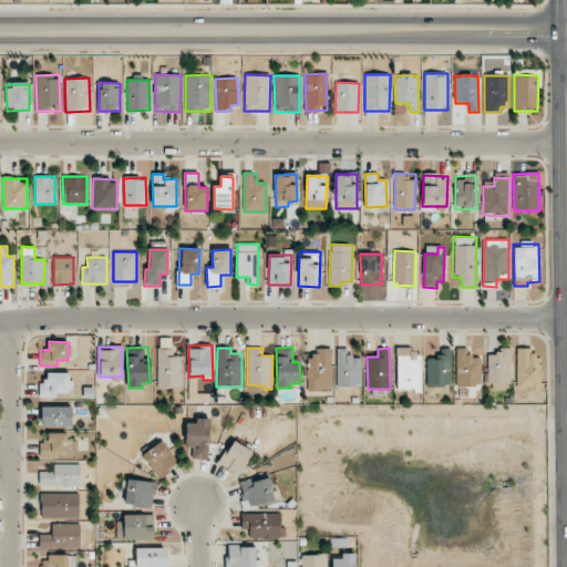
[(456,387),(481,385),(481,358),(468,358),(468,348),(456,349),(456,387)]
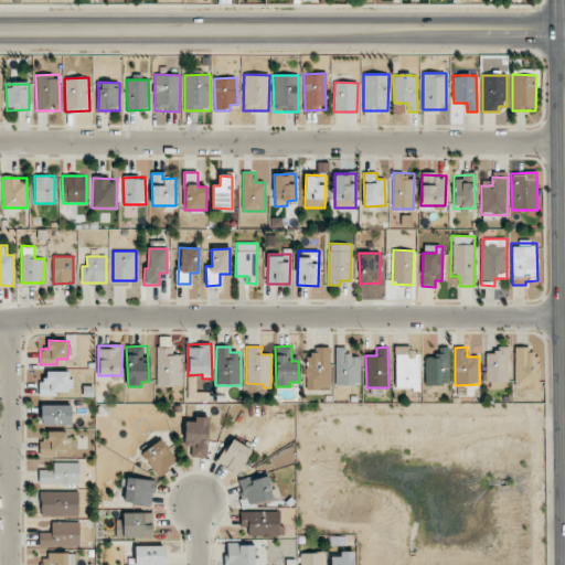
[(486,382),(508,382),(509,347),(497,347),(497,354),(486,354),(486,382)]
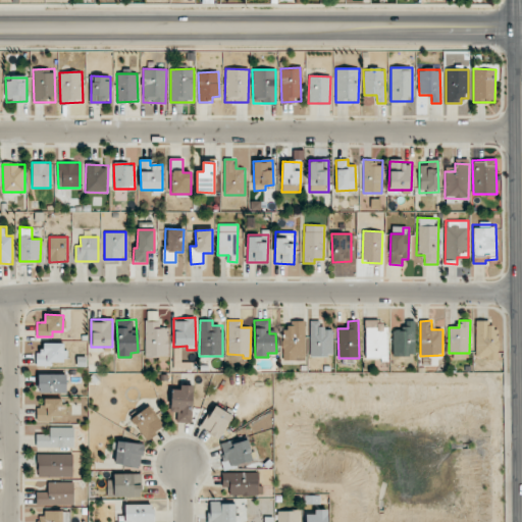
[(145,357),(168,356),(167,328),(159,328),(159,321),(145,321),(145,357)]
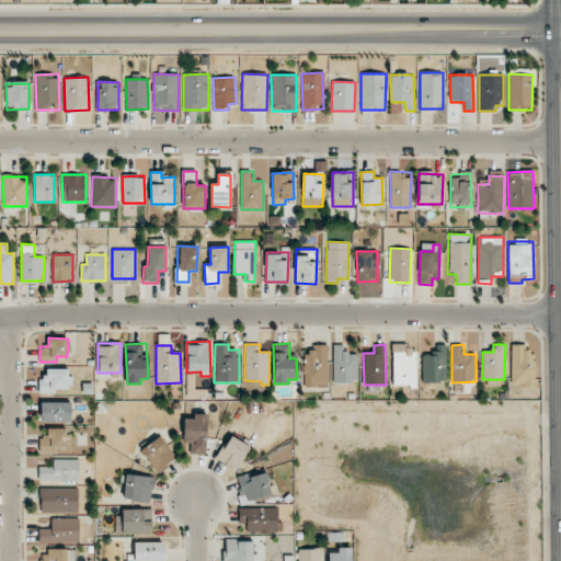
[(305,388),(329,387),(327,345),(309,345),(309,354),(304,354),(305,388)]
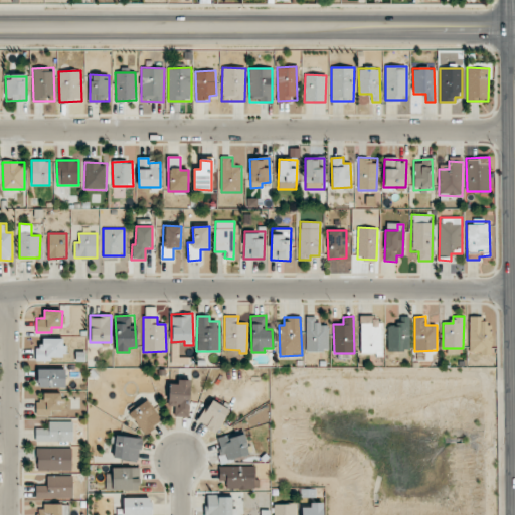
[(305,351),(328,351),(328,325),(318,325),(318,317),(306,317),(305,351)]
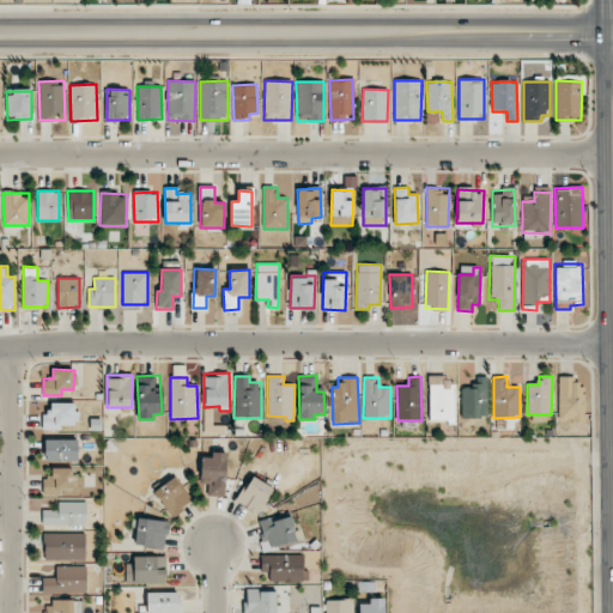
[(430,422),(454,422),(453,377),(429,377),(430,422)]
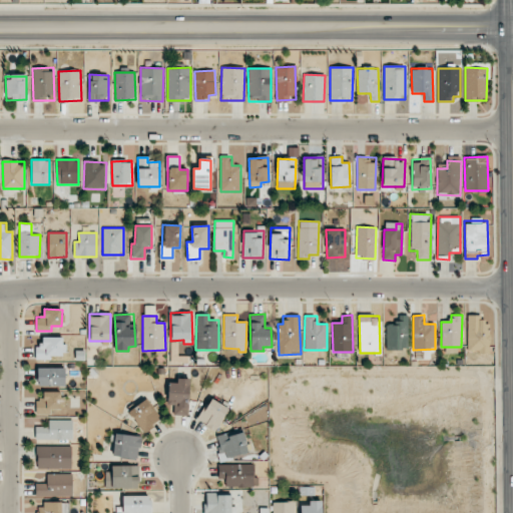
[(386,350),(407,350),(408,316),(397,316),(397,323),(387,323),(386,350)]
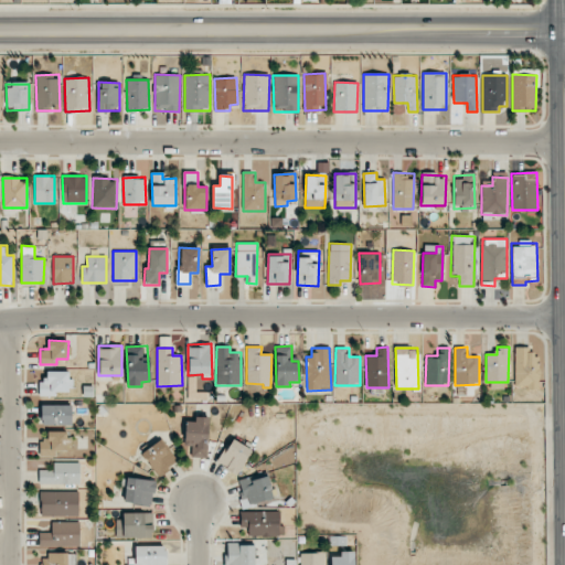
[(514,388),(539,388),(539,354),(528,354),(529,348),(514,348),(514,388)]
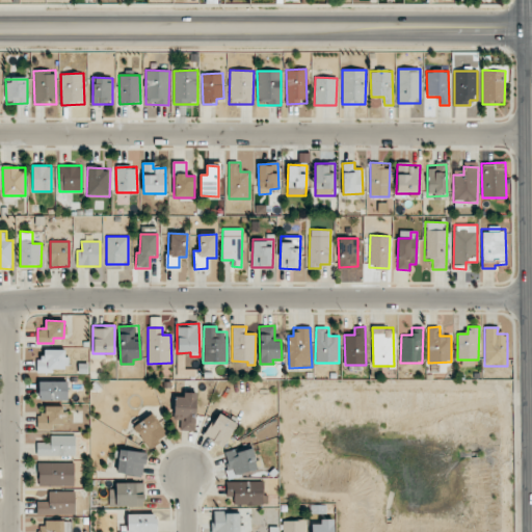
[(36,371),(68,371),(68,350),(45,349),(45,357),(36,357),(36,371)]
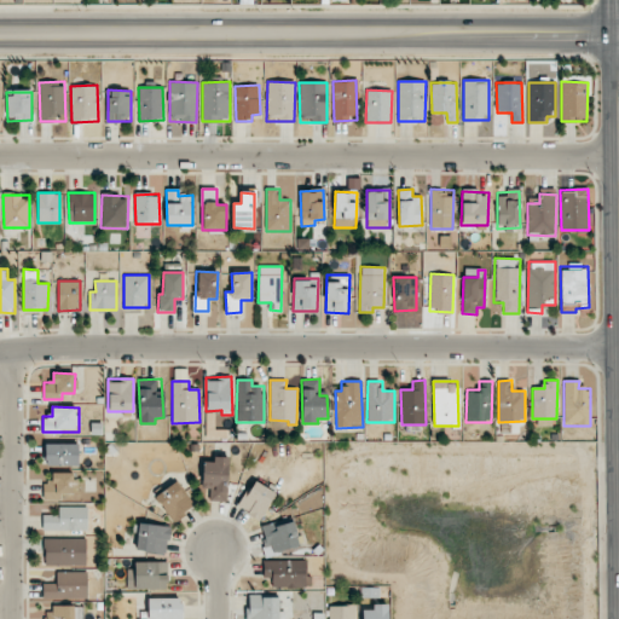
[(77,444),(46,444),(46,467),(79,466),(77,444)]
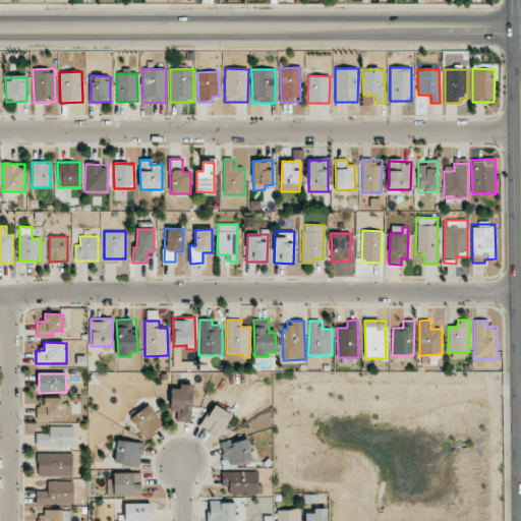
[(170,411),(176,411),(176,421),(191,421),(192,387),(171,386),(170,411)]
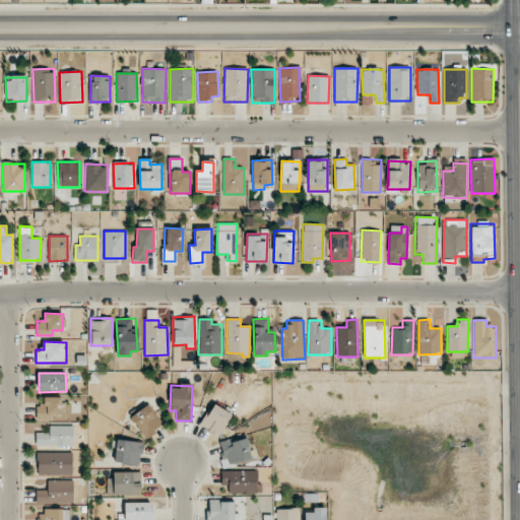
[(64,397),(44,397),(44,404),(36,404),(36,419),(51,419),(51,414),(64,414),(64,397)]
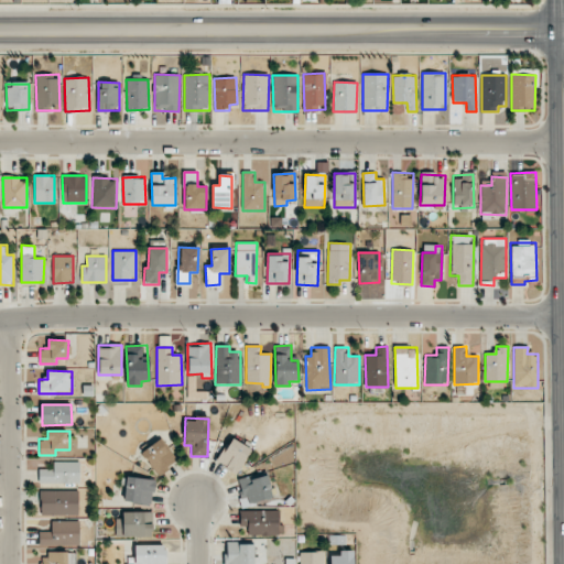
[(236,474),(251,449),(231,437),(216,462),(236,474)]
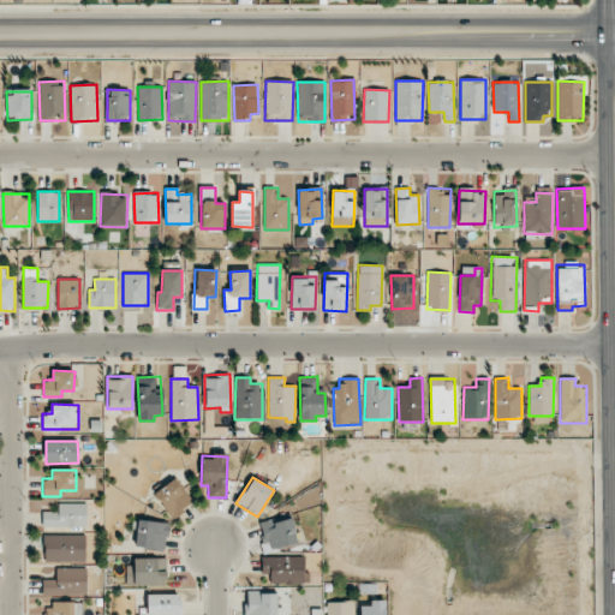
[(171,518),(192,502),(175,478),(154,493),(171,518)]
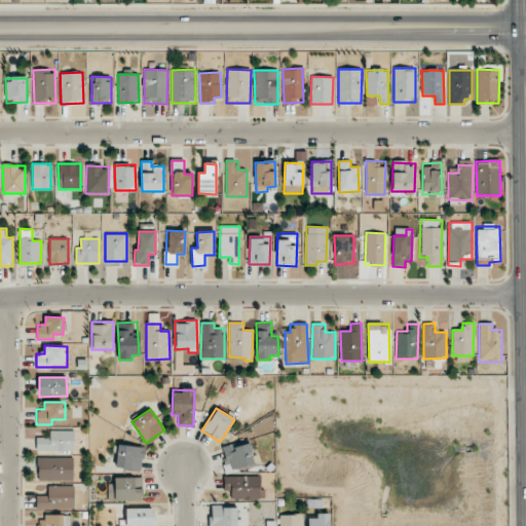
[(50,438),(36,438),(36,450),(74,452),(75,430),(50,430),(50,438)]
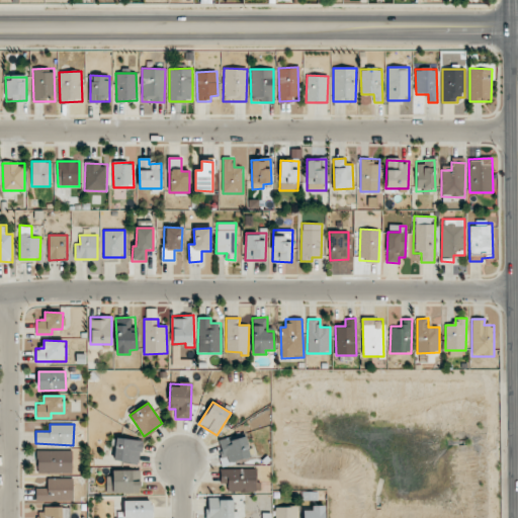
[(245,434),(220,440),(225,462),(250,457),(245,434)]
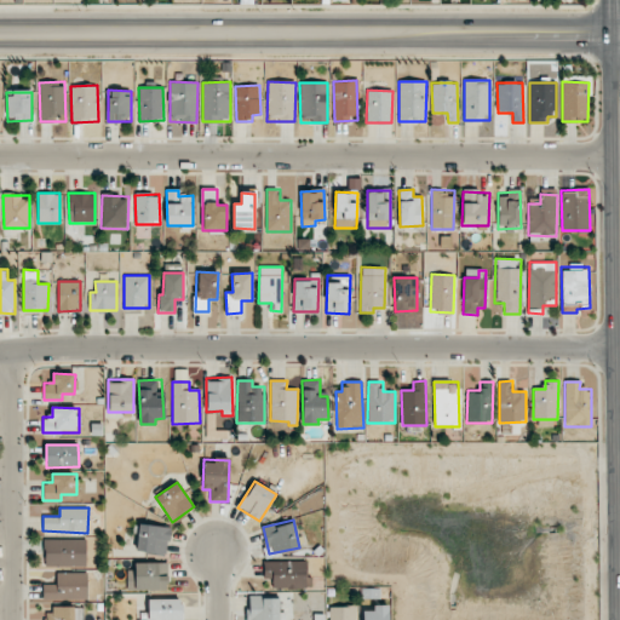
[(136,552),(166,557),(171,528),(139,523),(136,552)]
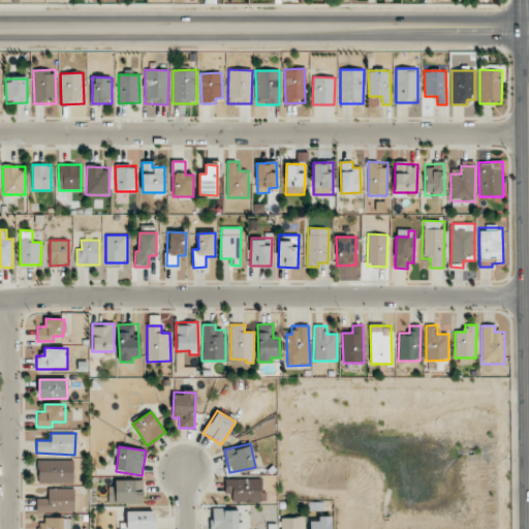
[(38,483),(73,484),(73,460),(38,460),(38,483)]
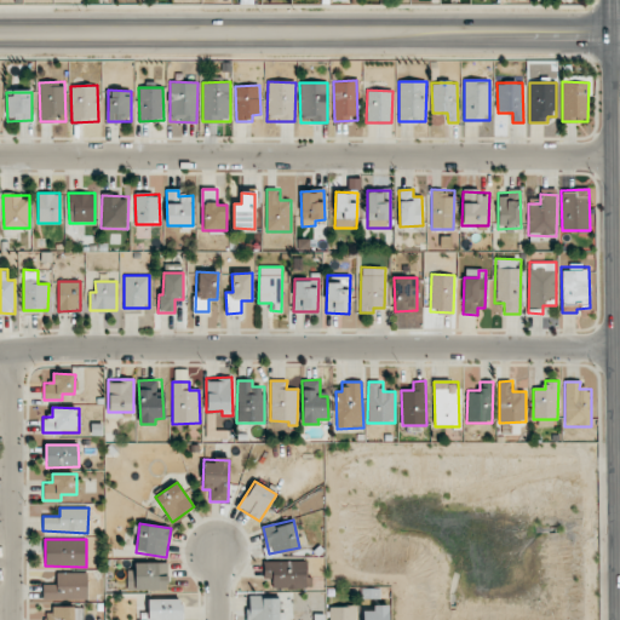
[(264,561),(263,579),(271,579),(271,587),(306,589),(306,562),(264,561)]
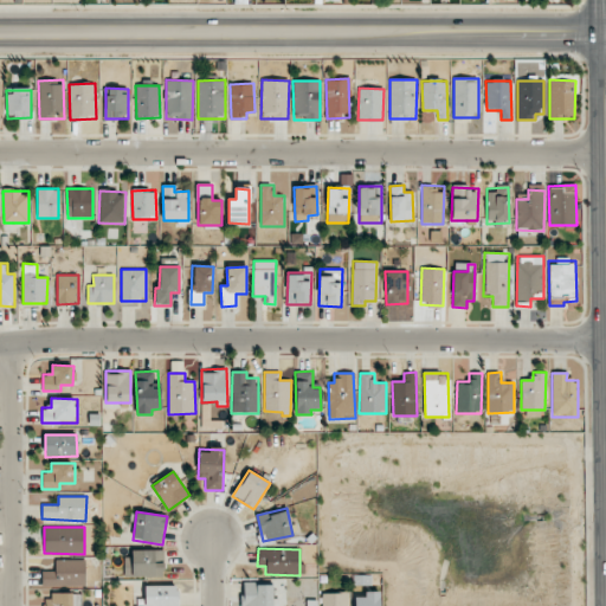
[(163,549),(131,550),(131,558),(124,558),(124,577),(165,577),(163,549)]
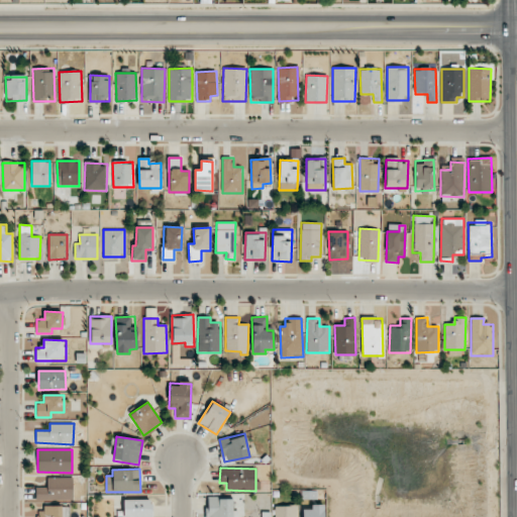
[(73,478),(47,478),(46,487),(35,487),(35,500),(73,500),(73,478)]
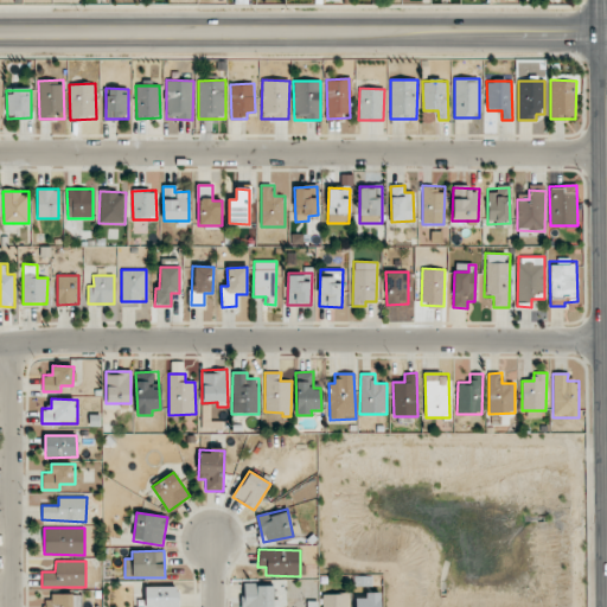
[(273,606),(273,585),(243,586),(243,606),(273,606)]
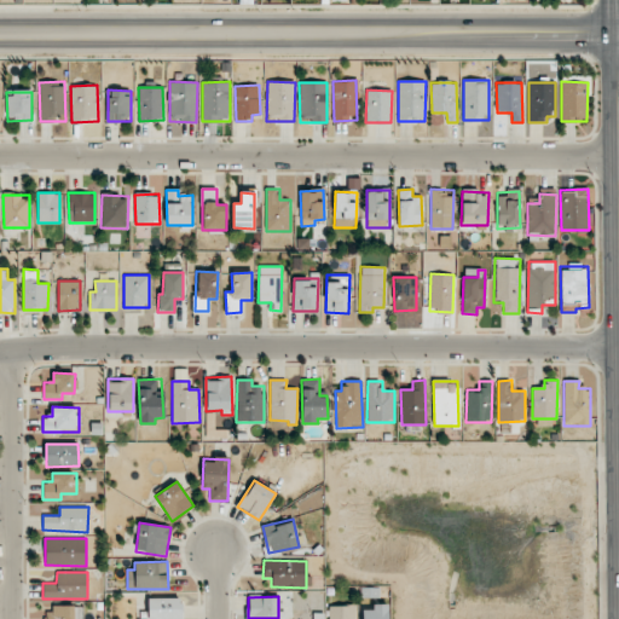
[(181,618),(181,597),(148,599),(148,618),(181,618)]
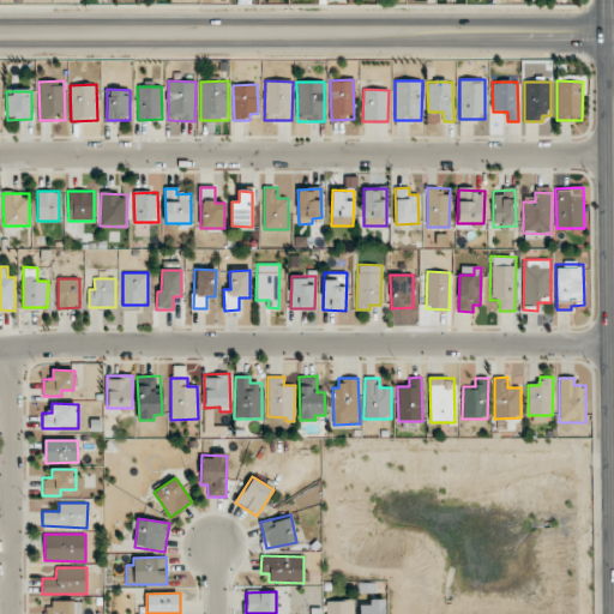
[(384,613),(385,600),(371,600),(371,605),(359,605),(359,613),(384,613)]
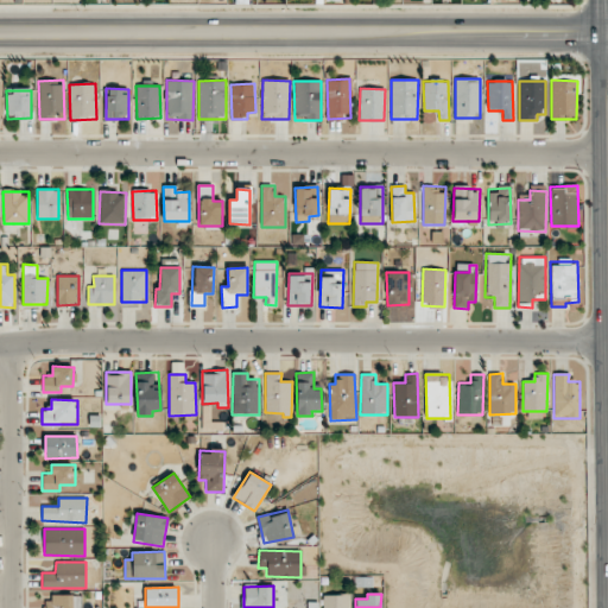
[(348,607),(348,595),(322,595),(322,607),(348,607)]
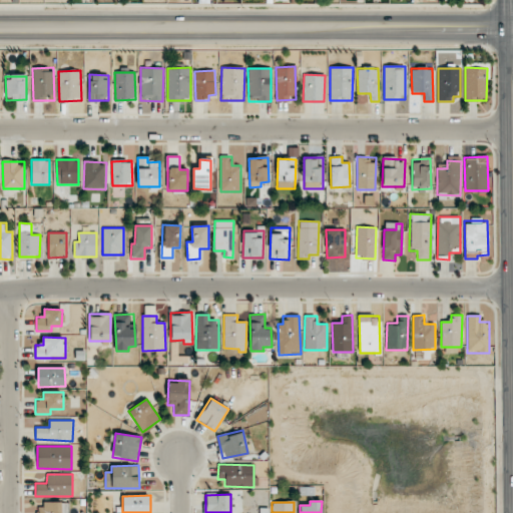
[(37,512),(68,512),(68,503),(37,503),(37,512)]
